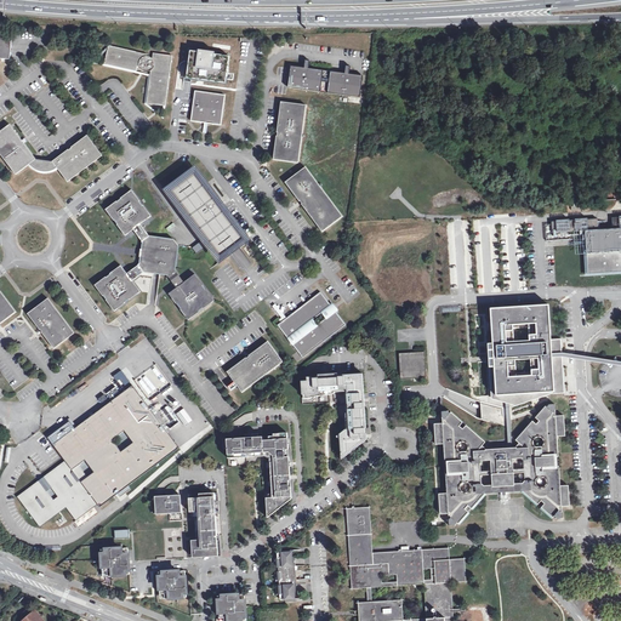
[(0,58),(10,60),(12,39),(0,38),(0,58)]
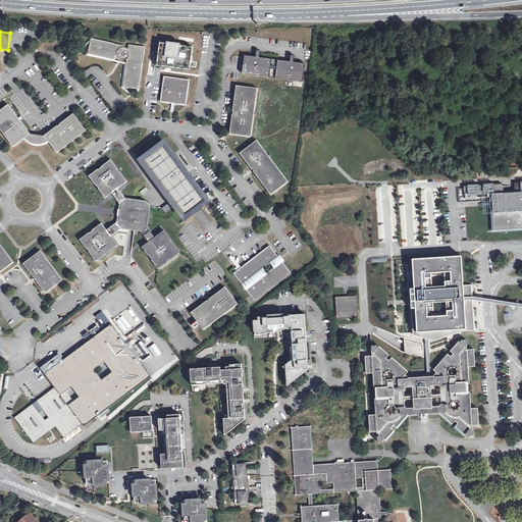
[(81,52),(92,42),(92,39),(86,46),(77,53),(85,55),(118,62),(125,64),(121,88),(138,100),(140,89),(138,89),(137,97),(123,87),(126,63),(115,60),(89,54),(81,52)]
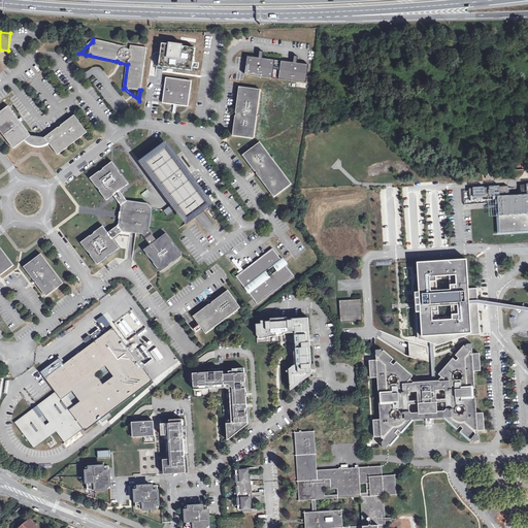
[(139,90),(141,90),(146,47),(131,45),(130,51),(128,48),(126,48),(126,46),(95,39),(93,39),(93,42),(90,55),(117,61),(118,57),(119,57),(123,61),(129,61),(125,88),(139,90)]
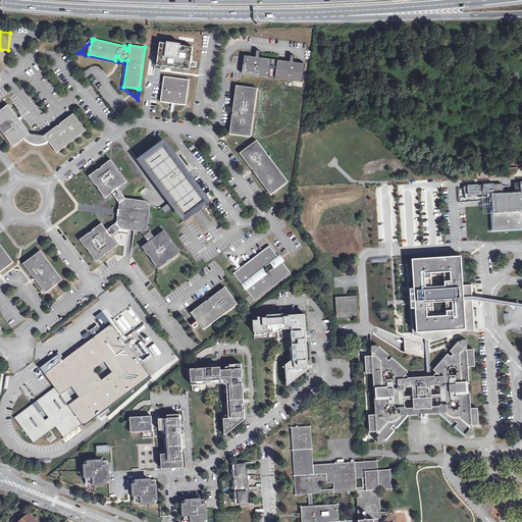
[(159,41),(157,65),(190,69),(193,45),(159,41)]
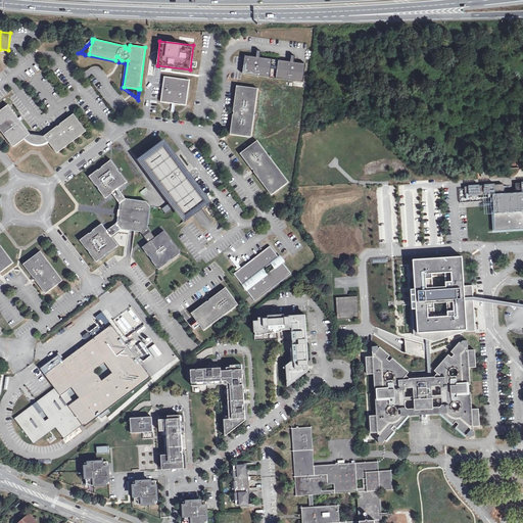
[(270,60),(270,59),(262,57),(262,52),(258,51),(257,57),(252,56),(246,55),(245,63),(244,68),(243,75),(250,75),(304,82),(306,63),(295,62),(296,56),(292,55),(291,62),(282,60),(282,62),(270,60)]
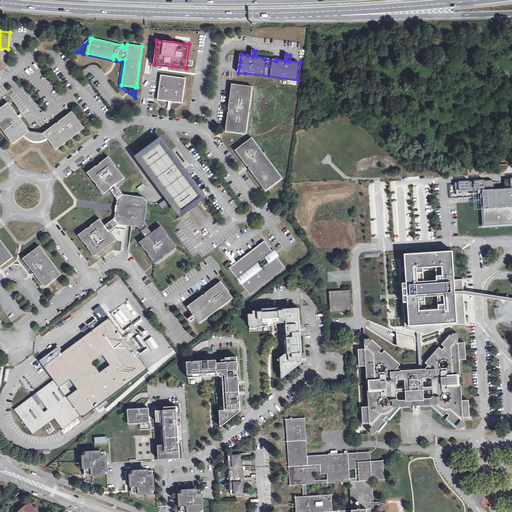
[(158,100),(169,101),(172,102),(183,103),(186,78),(161,75),(158,100)]
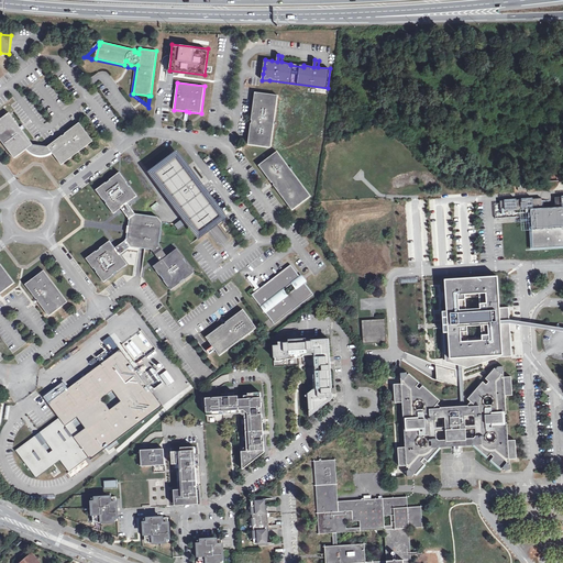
[(278,96),(255,92),(252,120),(252,123),(251,123),(247,144),(271,147),(278,96)]
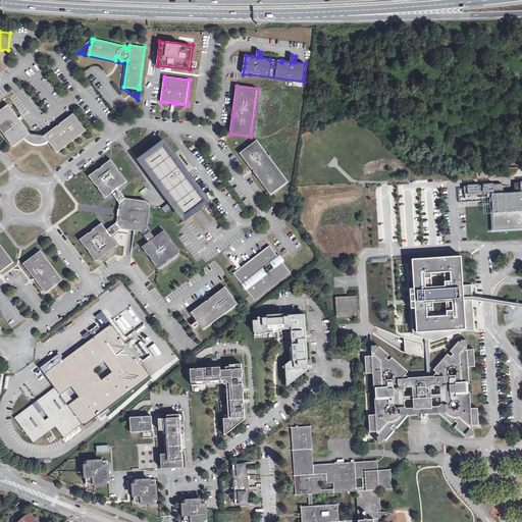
[(23,124),(20,120),(20,121),(18,118),(17,116),(9,105),(0,110),(0,128),(13,147),(25,138),(27,140),(28,141),(30,142),(31,143),(33,144),(35,144),(36,144),(38,145),(40,145),(42,144),(44,144),(45,143),(47,142),(48,141),(57,153),(87,131),(73,114),(45,136),(31,134),(23,124)]
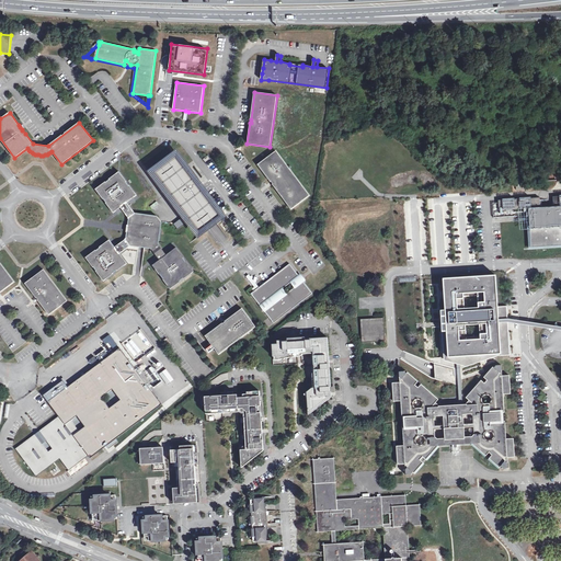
[(225,218),(176,151),(148,171),(196,239),(213,227),(225,218)]
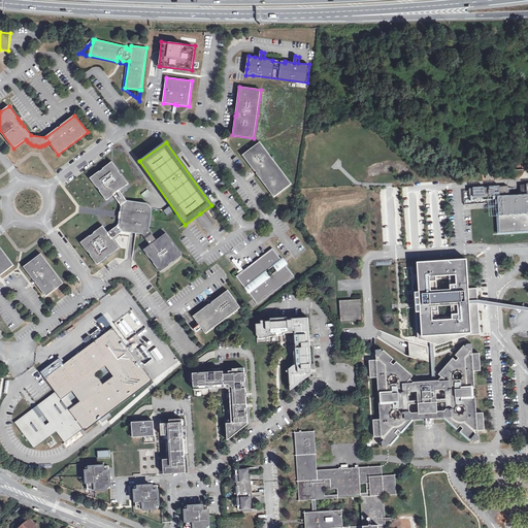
[(260,142),(242,156),(255,171),(256,171),(258,173),(257,174),(274,197),(292,185),(260,142)]
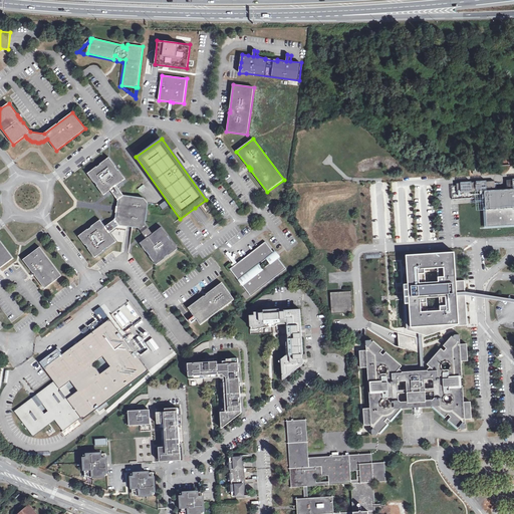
[(195,148),(191,143),(187,146),(190,151),(195,148)]
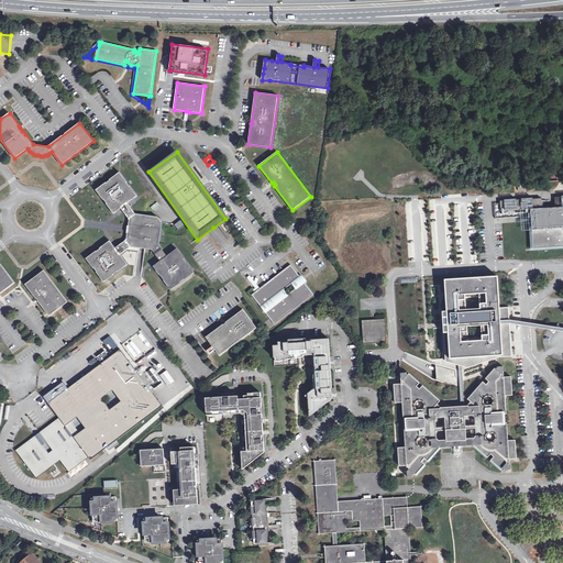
[(159,245),(162,223),(157,217),(135,213),(128,202),(133,197),(134,198),(138,196),(135,192),(134,194),(121,176),(122,176),(120,173),(117,175),(118,176),(100,189),(99,188),(96,190),(98,194),(99,192),(112,210),(111,210),(113,213),(117,211),(117,210),(121,207),(124,210),(125,211),(125,212),(129,217),(129,219),(129,224),(128,224),(128,225),(128,227),(127,228),(127,229),(125,229),(127,230),(128,230),(128,231),(127,231),(127,232),(128,233),(127,238),(125,238),(125,240),(119,244),(120,245),(118,246),(114,249),(111,245),(112,244),(110,241),(107,243),(108,244),(90,257),(89,256),(86,258),(89,262),(90,261),(102,278),(101,279),(103,283),(107,279),(107,278),(123,266),(124,267),(128,265),(125,262),(124,262),(119,255),(131,246),(143,249),(145,249),(152,250),(152,251),(153,251),(157,257),(158,256),(161,261),(156,265),(156,264),(153,266),(155,269),(156,268),(169,287),(168,287),(170,290),(174,288),(174,287),(191,274),(191,275),(195,273),(192,269),(178,252),(179,252),(177,249),(174,251),(175,251),(167,256),(159,245)]
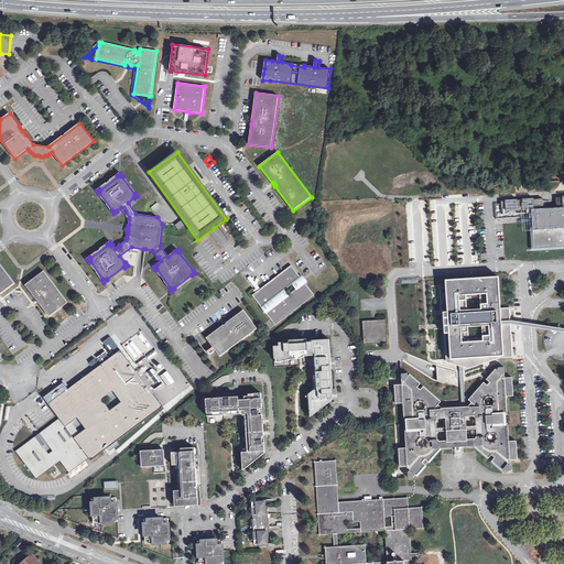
[(542,198),(501,202),(501,212),(529,210),(531,210),(532,214),(529,214),(529,217),(532,217),(534,249),(563,247),(563,197),(562,197),(562,202),(555,203),(556,208),(543,209),(542,198)]
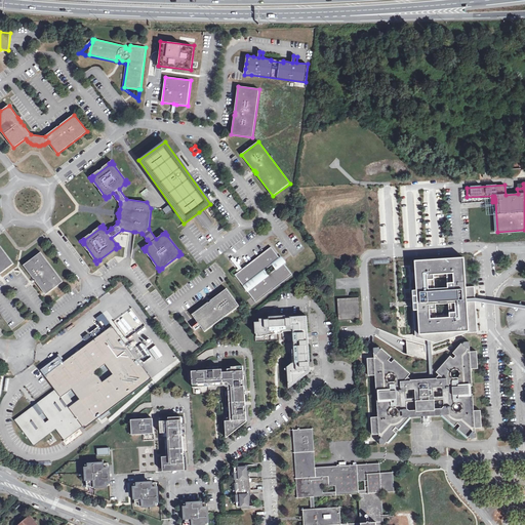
[(0,273),(1,272),(13,263),(0,246),(0,273)]
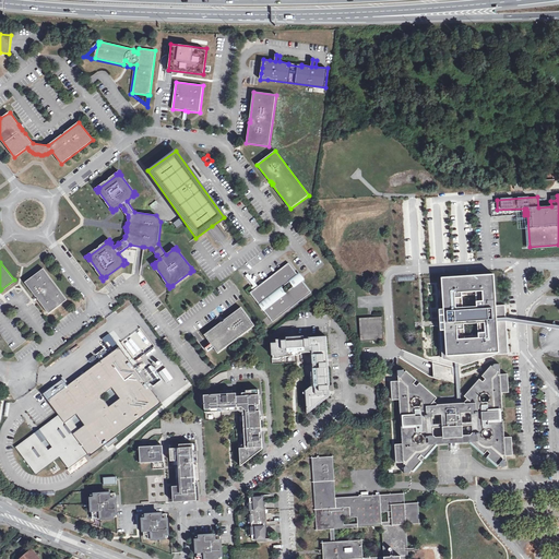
[(301,280),(300,281),(294,286),(285,293),(282,287),(290,281),(297,276),(298,275),(297,274),(288,263),(253,289),(250,292),(272,321),(311,293),(302,281),(301,280)]
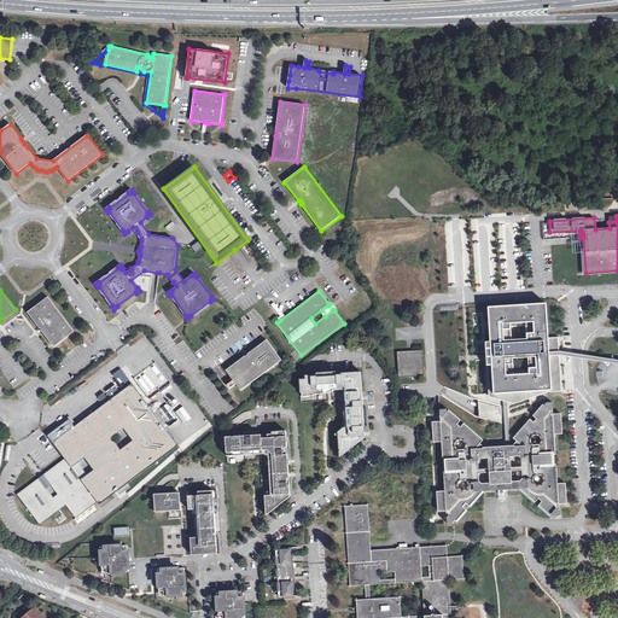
[(39,326),(40,328),(41,327),(42,328),(42,330),(42,331),(53,347),(74,331),(48,296),(28,312),(39,326)]
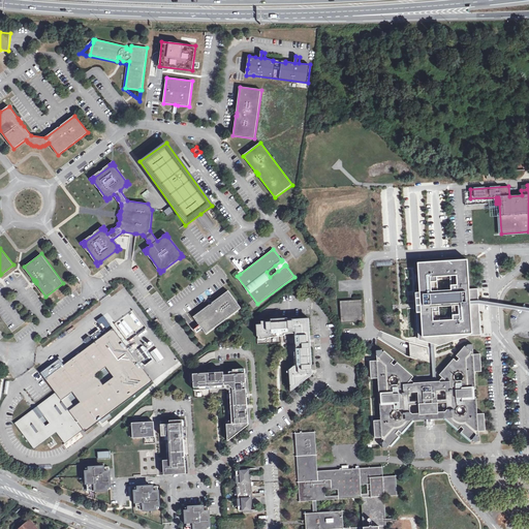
[(474,311),(474,305),(479,304),(478,301),(478,289),(470,289),(468,259),(417,262),(418,274),(421,274),(422,282),(419,282),(419,292),(421,298),(418,298),(421,337),(437,337),(438,340),(438,341),(439,342),(440,342),(441,343),(452,339),(453,338),(453,337),(453,336),(479,334),(478,311),(474,311)]
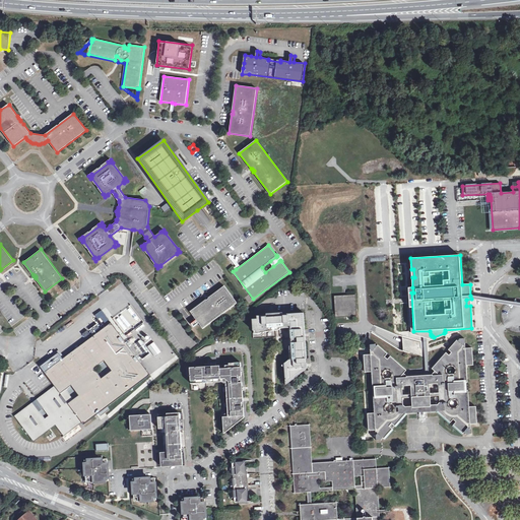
[(276,257),(270,261),(273,266),(279,261),(276,257)]
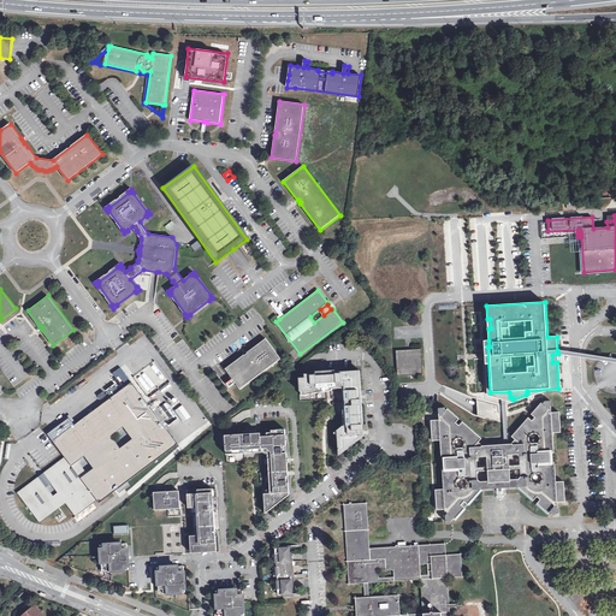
[(225,368),(241,389),(280,359),(266,338),(247,353),(248,353),(246,354),(244,355),(244,354),(225,368)]
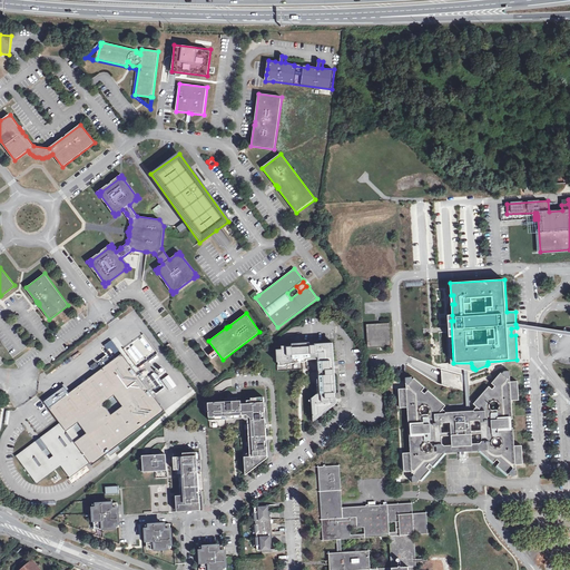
[(517,327),(511,328),(511,335),(516,335),(517,360),(488,362),(488,363),(488,364),(487,365),(475,370),(474,369),(473,369),(472,367),(472,366),(471,363),(453,363),(451,321),(453,321),(452,315),(448,315),(451,366),(474,373),(505,362),(519,361),(517,327)]
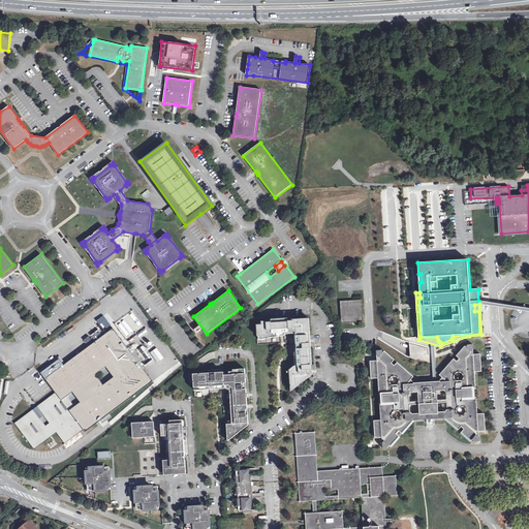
[(364,321),(362,300),(340,301),(342,322),(364,321)]
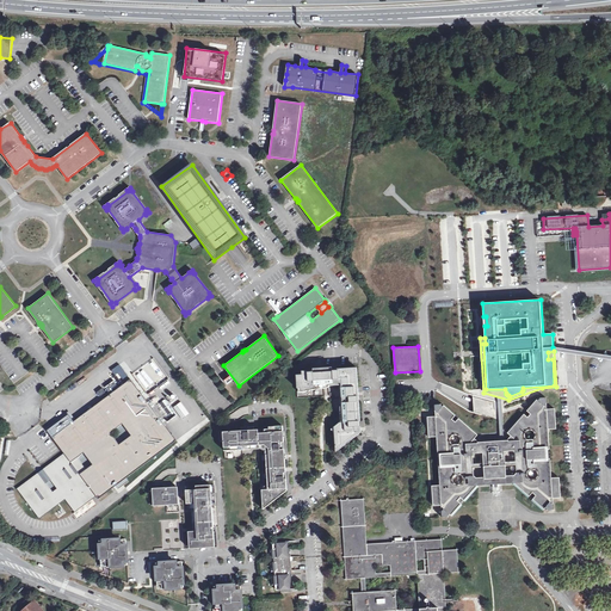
[(610,356),(553,347),(554,351),(610,359),(610,356)]
